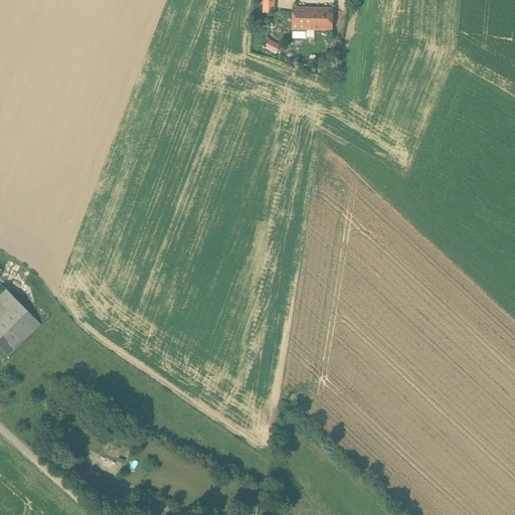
[(263,0),(263,13),(274,13),(274,0),(263,0)]
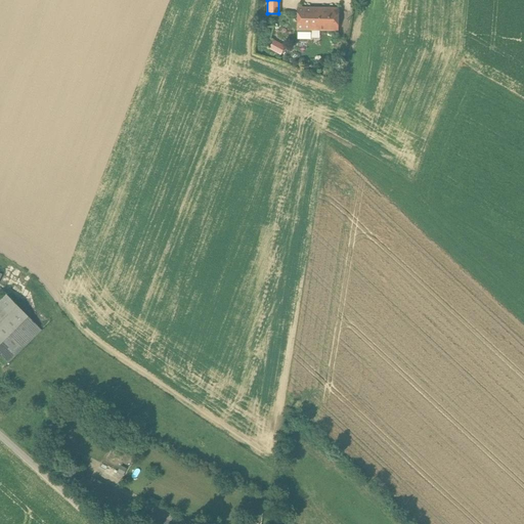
[(338,8),(298,7),(297,30),(298,30),(298,39),(310,39),(311,30),(338,31),(338,8)]
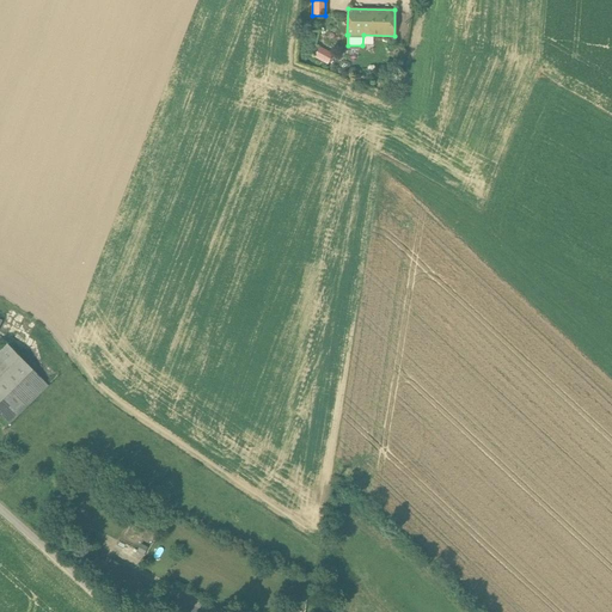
[(319,48),(314,56),(328,63),(332,55),(319,48)]
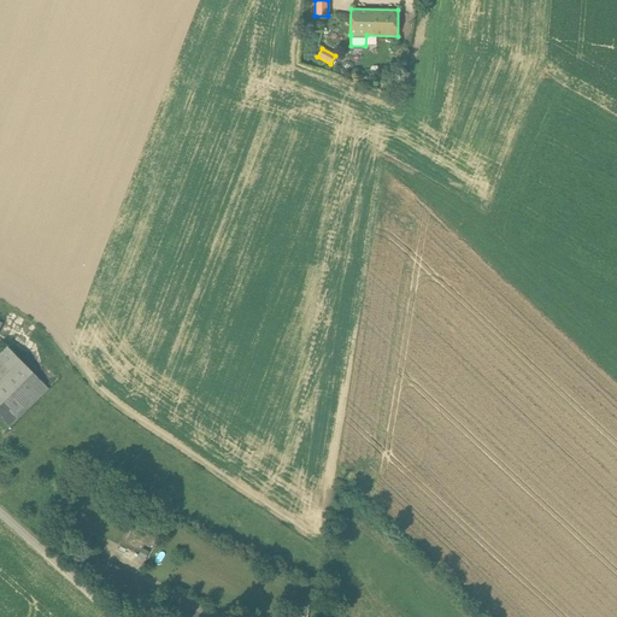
[(9,347),(0,354),(0,405),(34,372),(9,347)]
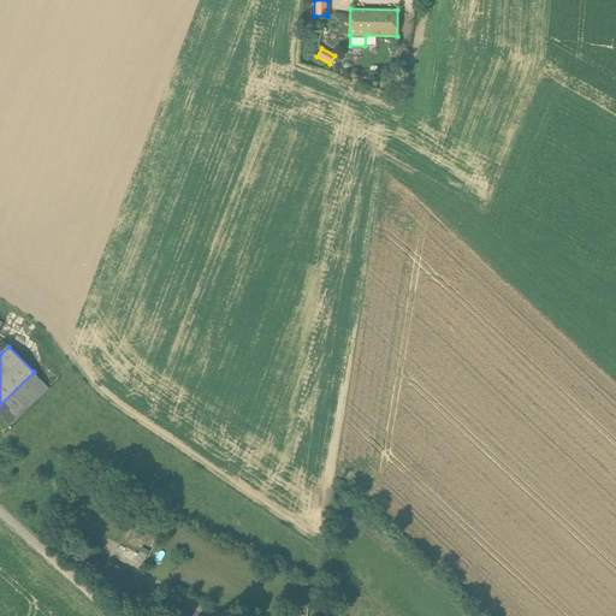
[(34,372),(0,404),(0,424),(6,430),(48,388),(34,372)]
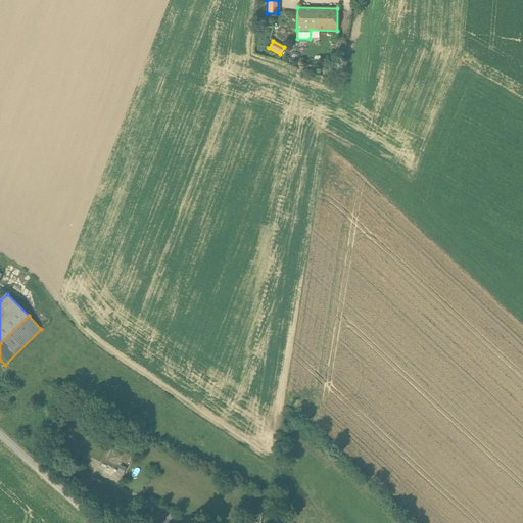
[(77,461),(81,452),(66,445),(63,455),(77,461)]
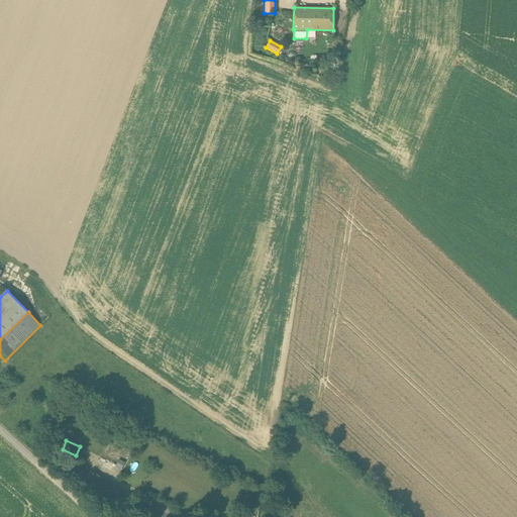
[(80,448),(78,451),(87,456),(89,453),(80,448)]
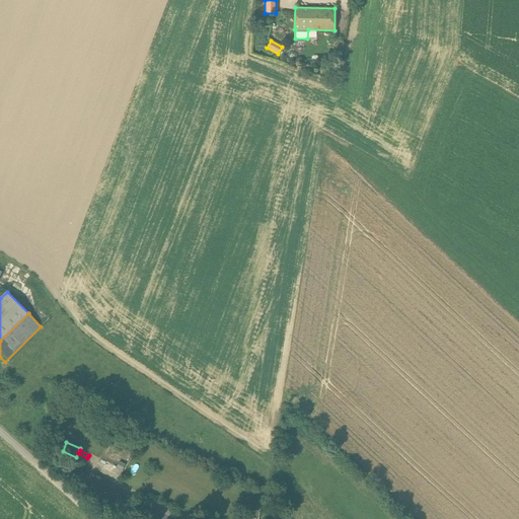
[(127,465),(120,461),(117,466),(125,470),(127,465)]
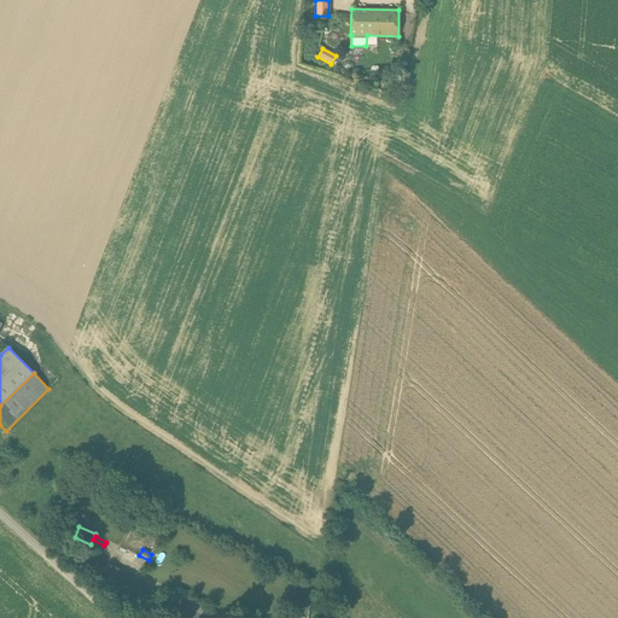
[(98,565),(93,572),(103,578),(108,571),(98,565)]
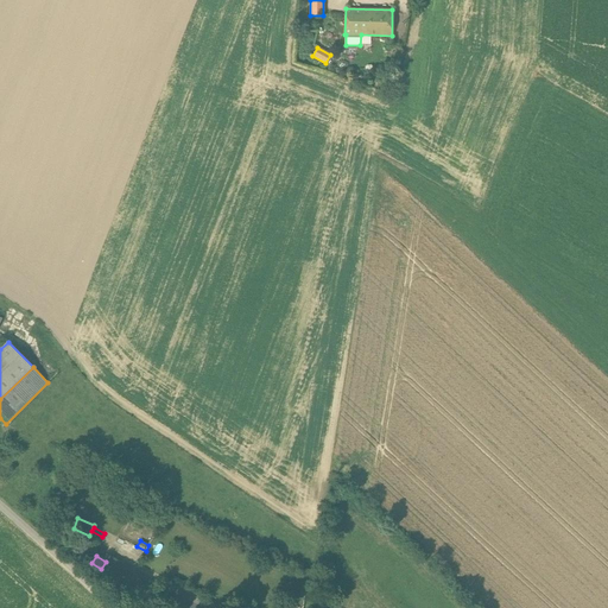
[(101,569),(111,575),(118,563),(108,557),(106,562),(101,569)]
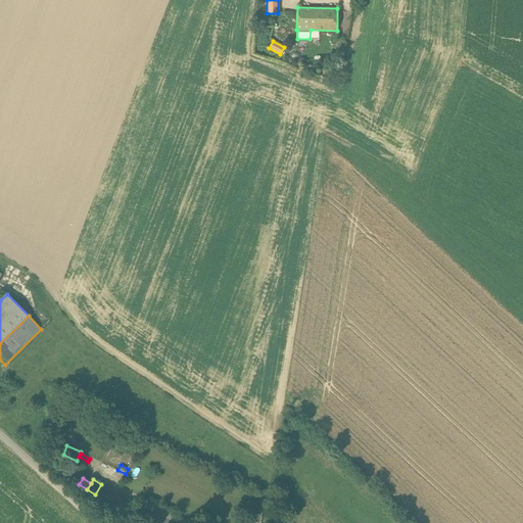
[(108,488),(101,484),(95,494),(102,500),(108,488)]
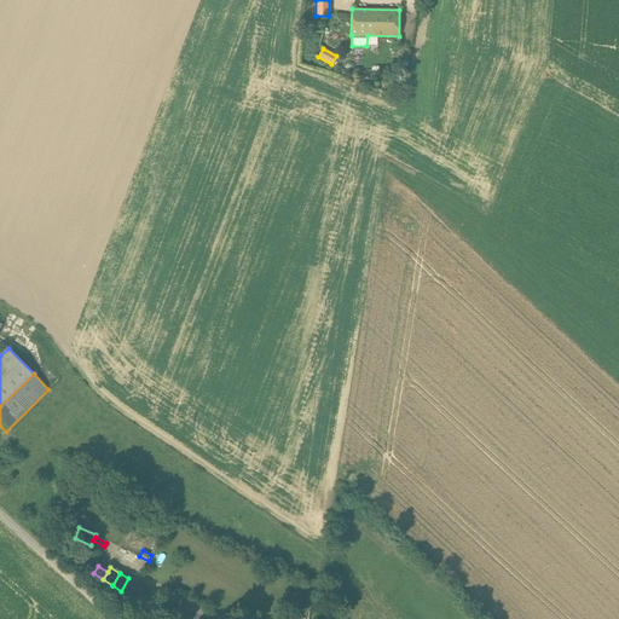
[(133,599),(148,607),(155,595),(140,585),(133,599)]
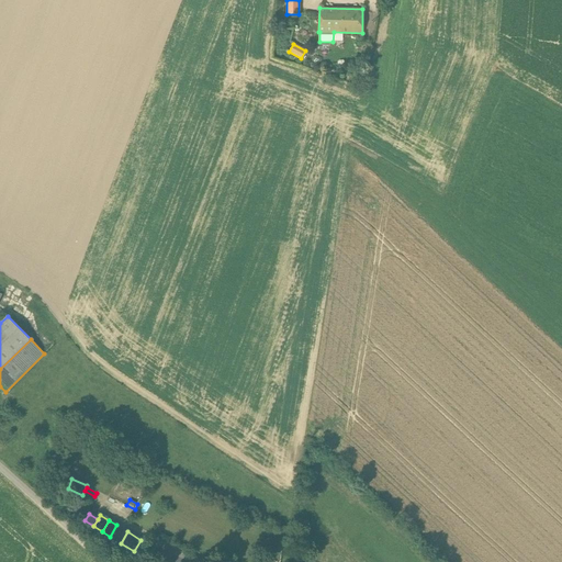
[(146,543),(141,540),(134,551),(139,554),(146,543)]
